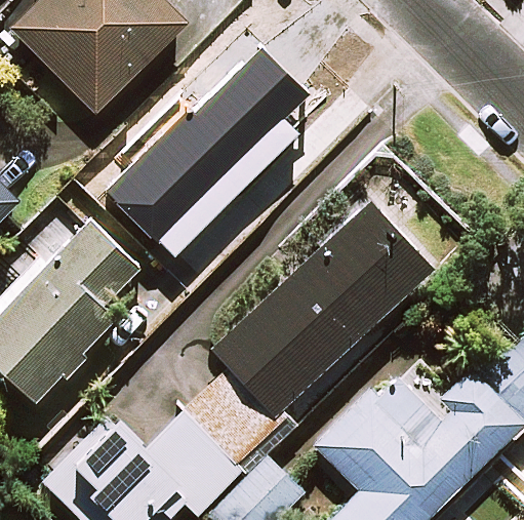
[(189,18),(170,0),(45,0),(13,33),(93,113),(189,18)]
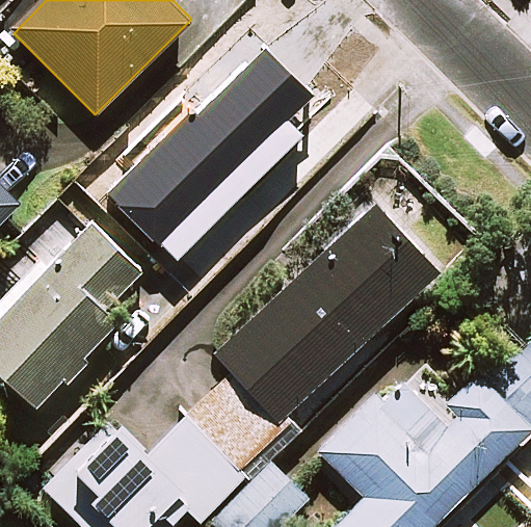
[(108,193),(174,256),(327,97),(263,34),(108,193)]
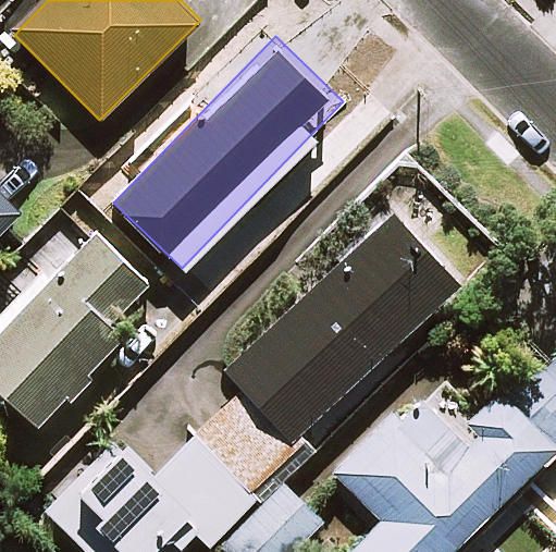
[(0,228),(21,207),(0,186),(0,228)]
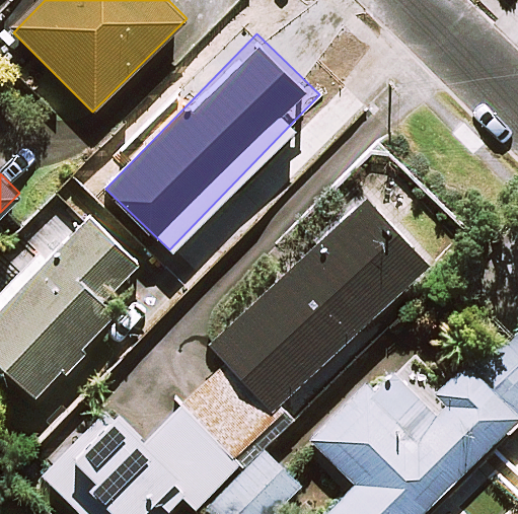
[(430,266),(364,200),(211,350),(225,363),(143,443),(109,409),(67,450),(43,474),(81,513),(165,513),(188,493),(208,513),(275,513),(300,490),(251,441),(430,266)]
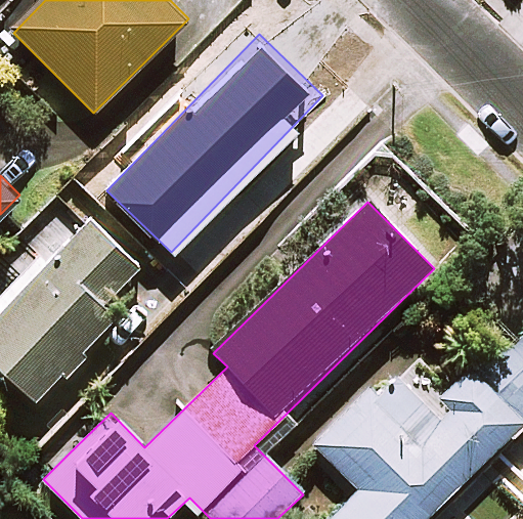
[(0,294),(0,364),(33,399),(116,320),(101,306),(140,269),(93,220),(45,267),(37,259),(0,294)]
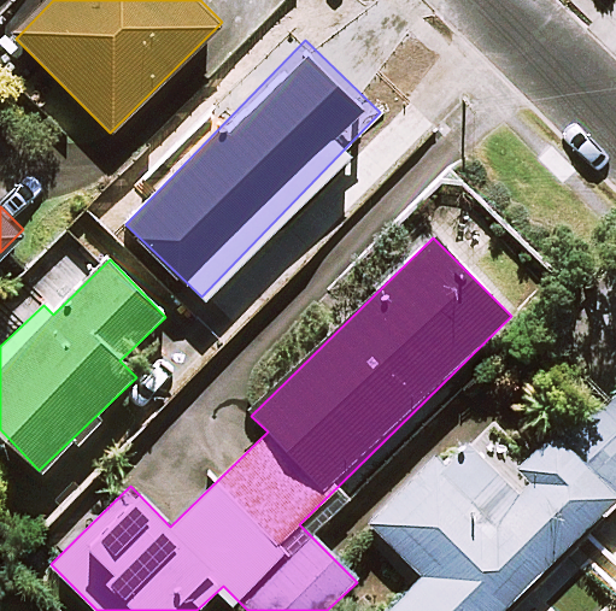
[(500,610),(615,497),(615,389),(609,382),(506,485),(458,436),(369,524),(423,579),(389,610),(500,610)]
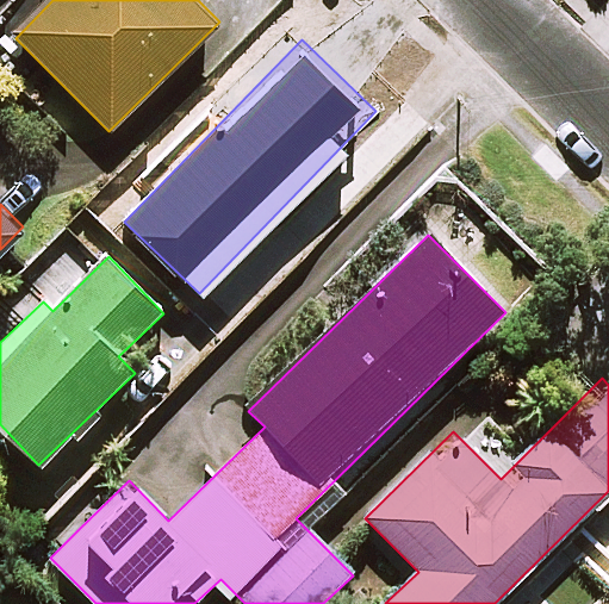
All buildings are outlined.
